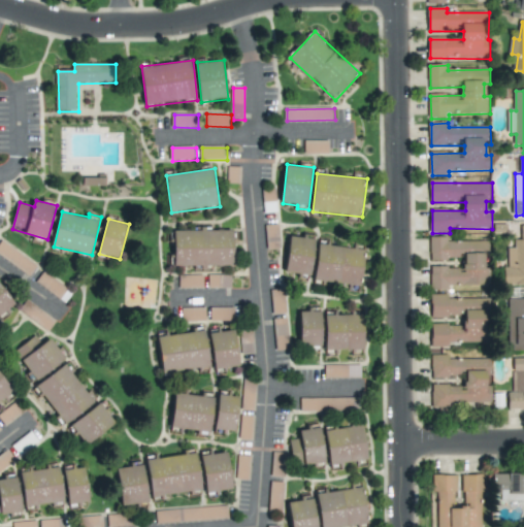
[(523,226),(523,240),(517,240),(517,249),(511,249),(511,267),(506,267),(506,286),(523,286),(523,226)]
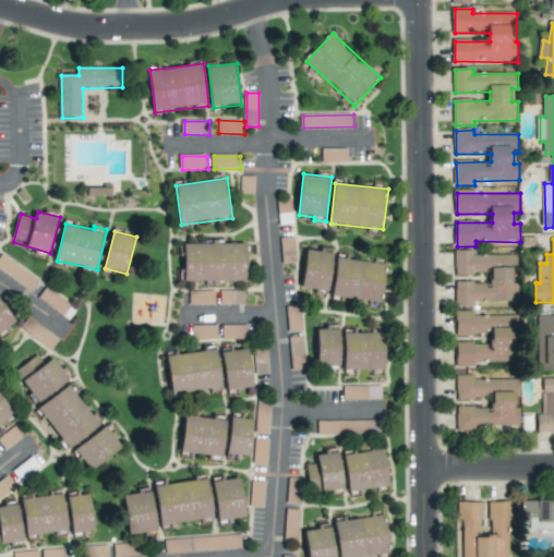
[(249,281),(249,243),(185,244),(185,282),(249,281)]
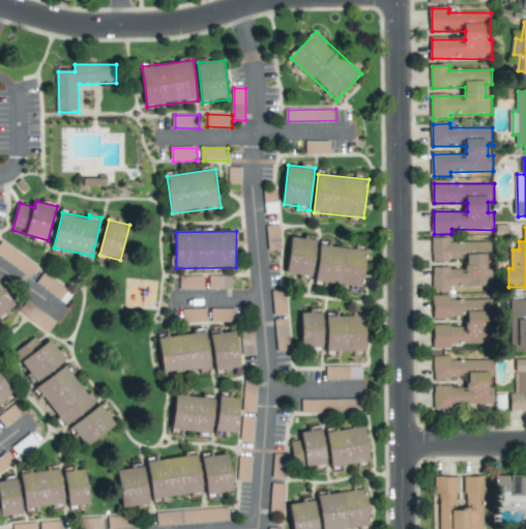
[(294,236),(288,273),(313,277),(318,240),(294,236)]
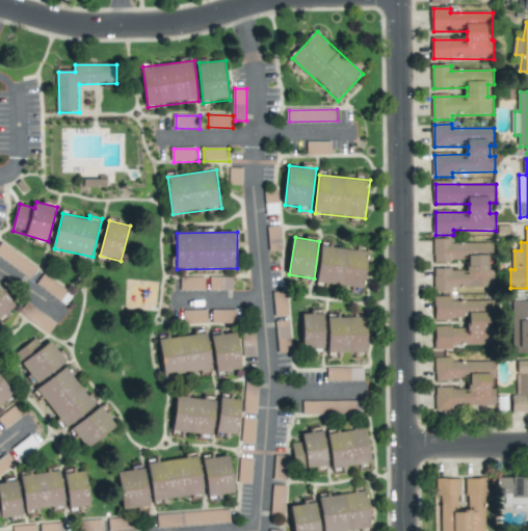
[(496,288),(496,271),(493,271),(493,243),(453,244),(453,239),(436,239),(436,262),(470,262),(470,270),(436,270),(437,293),(454,293),(454,289),(496,288)]
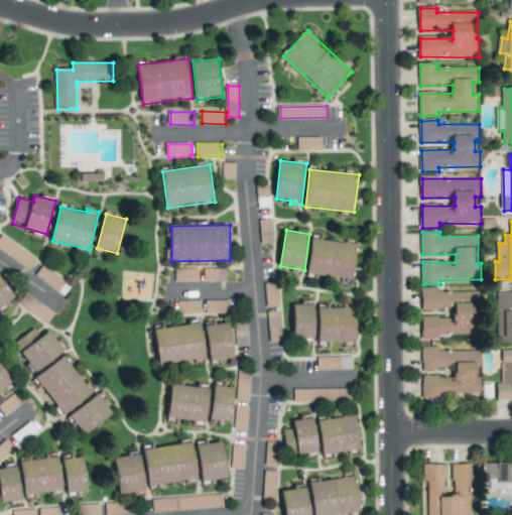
[(38,258),(3,238),(0,242),(0,248),(33,268),(38,258)]
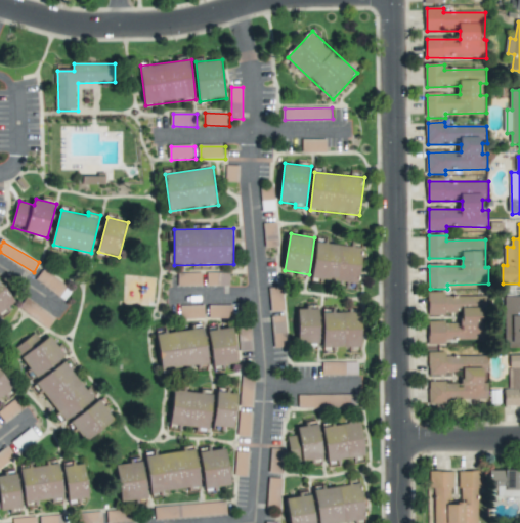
[(360,285),(364,248),(317,242),(313,278),(360,285)]
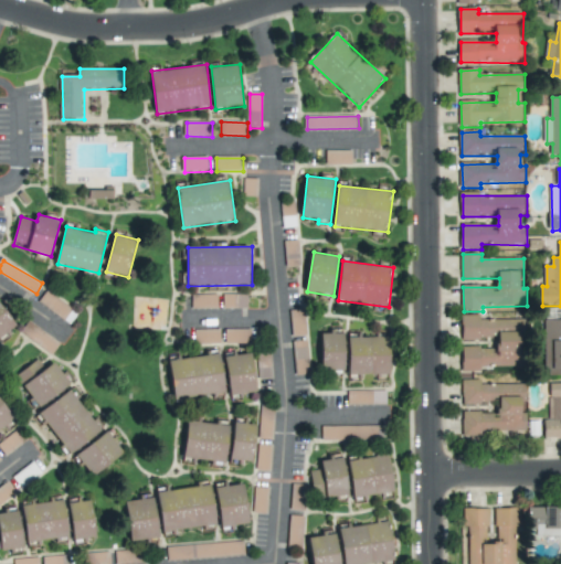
[(42,302),(72,326),(81,315),(50,291),(42,302)]
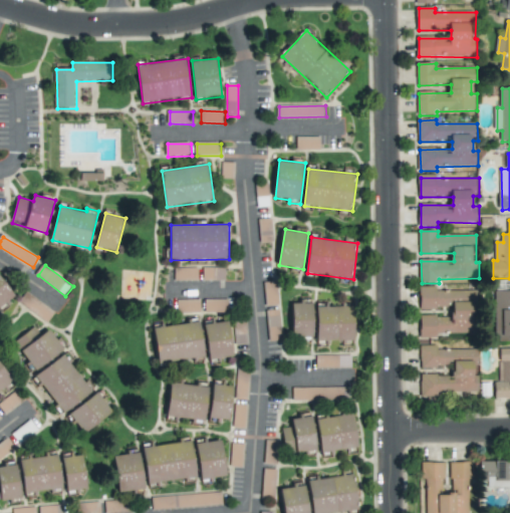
[(177,281),(201,281),(201,269),(177,268),(177,281)]
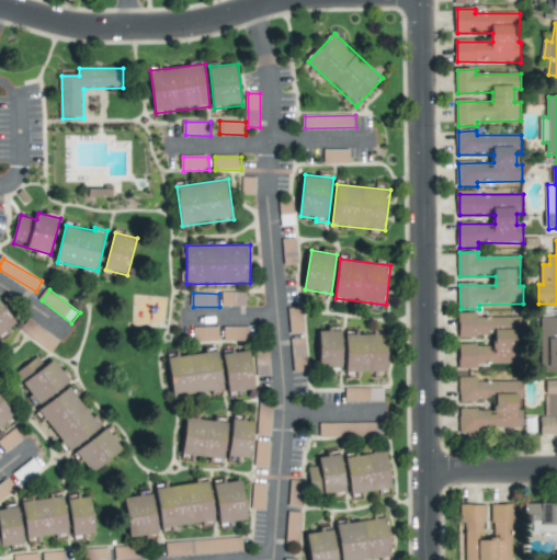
[(249,293),(225,294),(225,307),(249,307),(249,293)]
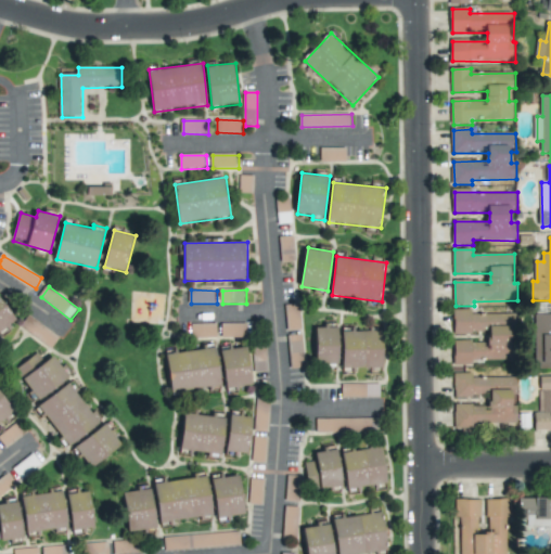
[(0,334),(18,321),(0,296),(0,334)]
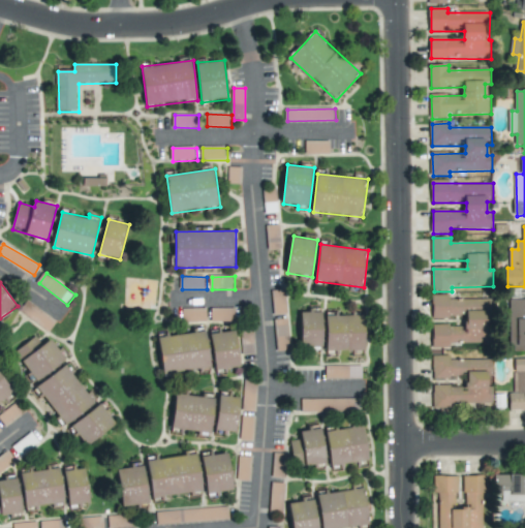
[(490,343),(490,300),(451,300),(451,296),(433,296),(434,318),(466,318),(466,325),(434,325),(434,348),(452,348),(452,344),(490,343)]
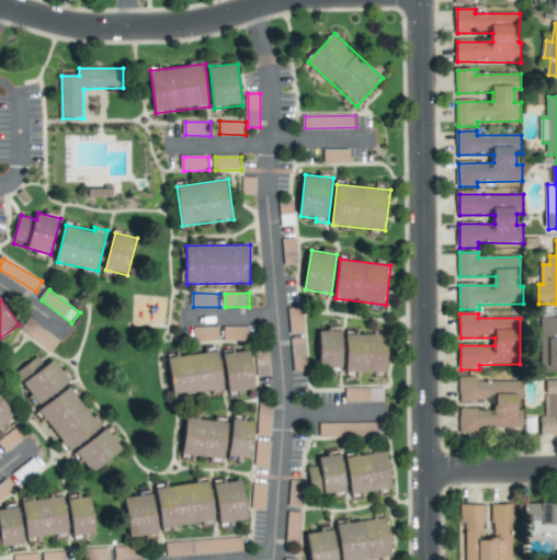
[(556,318),(543,319),(543,373),(556,373),(556,318)]
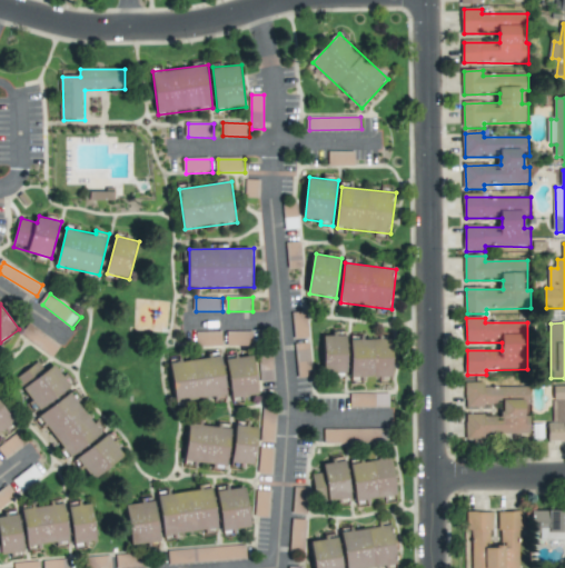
[(23,337),(56,357),(63,346),(31,325),(23,337)]
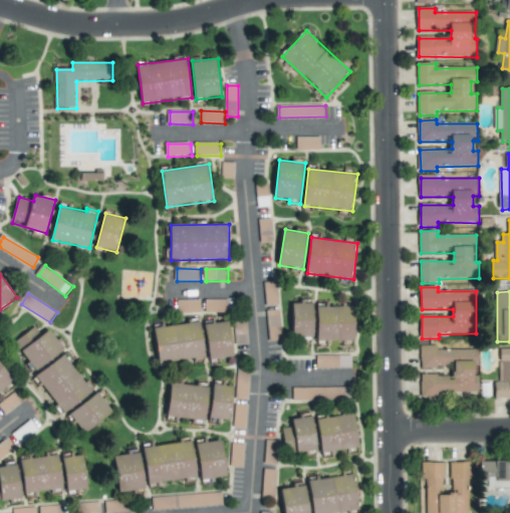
[(293,302),(294,338),(315,338),(314,301),(293,302)]
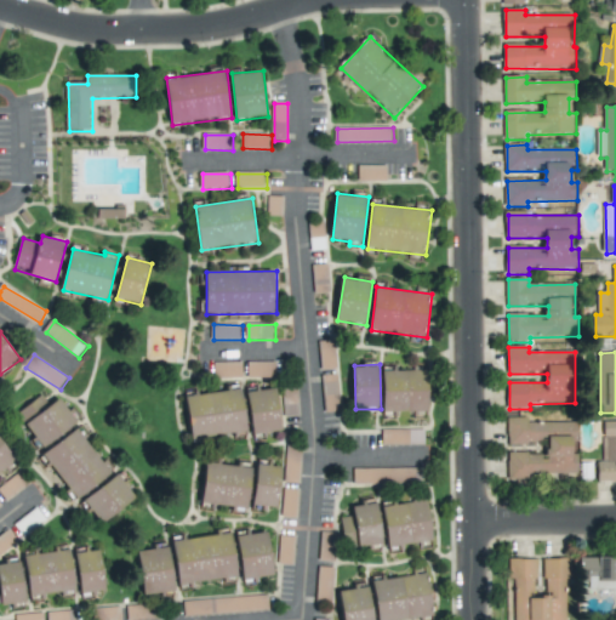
[(432,413),(431,370),(385,371),(385,413),(432,413)]
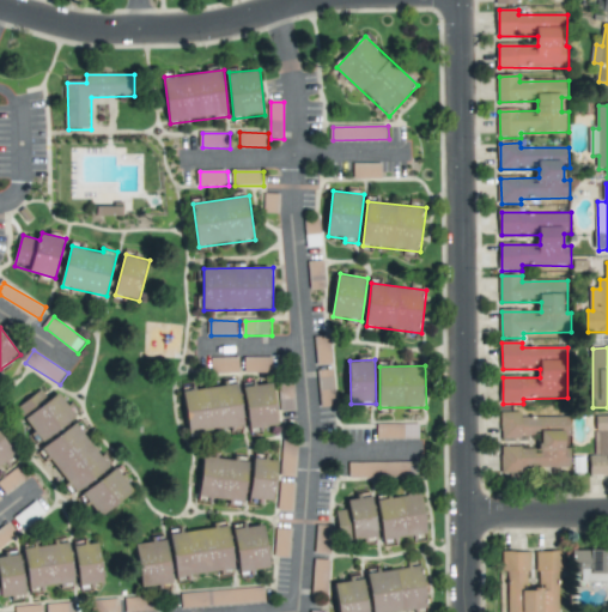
[(190,435),(245,428),(239,383),(184,392),(190,435)]
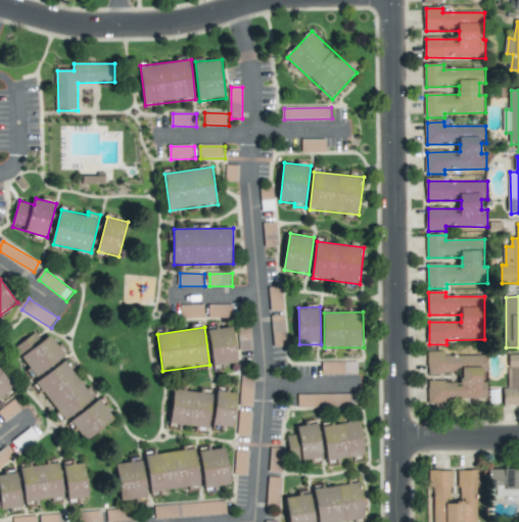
[(214,367),(238,364),(235,327),(209,329),(214,367)]
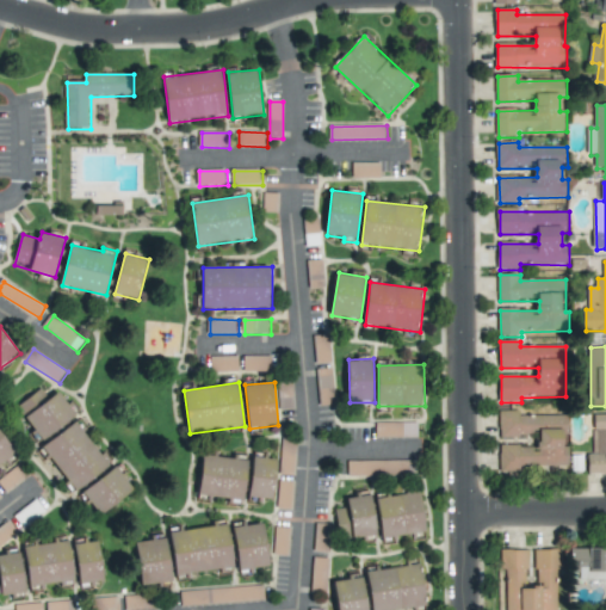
[(280,382),(282,411),(297,411),(296,382),(280,382)]
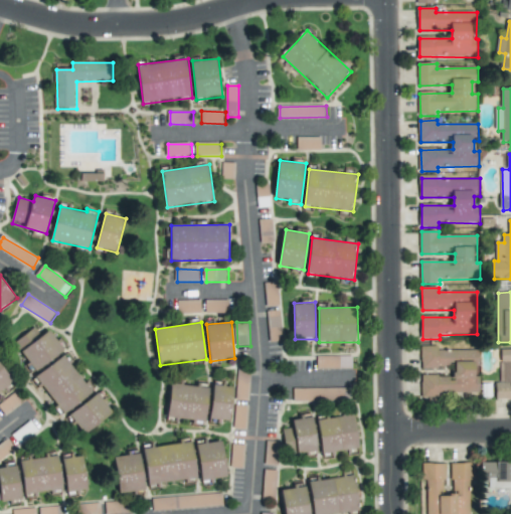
[(37,372),(66,351),(50,330),(43,336),(37,328),(16,343),(37,372)]
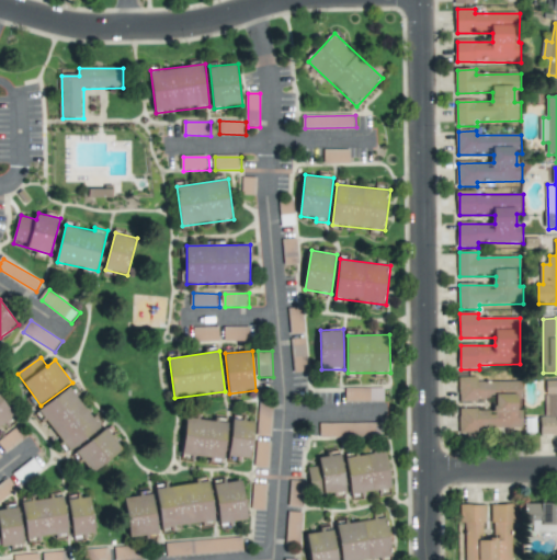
[(462,432),(523,431),(523,400),(524,400),(524,381),(479,383),(479,377),(462,378),(462,401),(497,401),(497,410),(462,410),(462,432)]
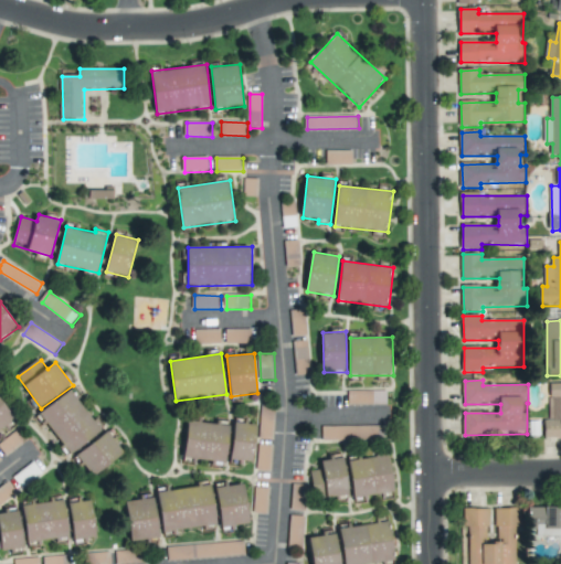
[(552,421),(546,421),(547,438),(560,437),(560,383),(551,384),(552,421)]
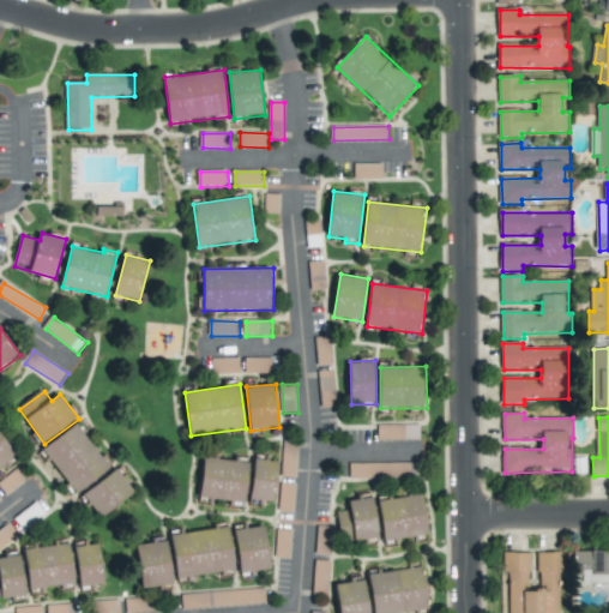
[(78,494),(113,469),(79,424),(44,450),(78,494)]
